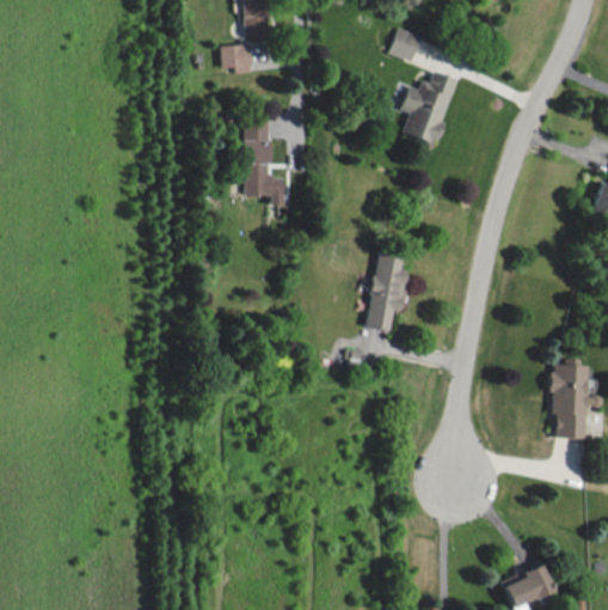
[(240,0),(245,37),(268,35),(264,0),(240,0)]
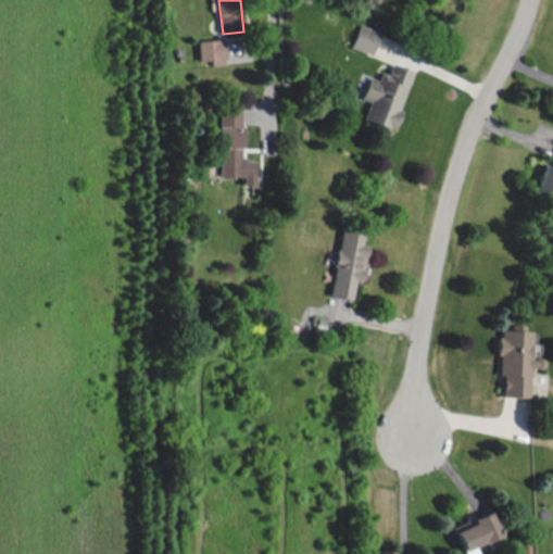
[(375,57),(384,33),(363,25),(354,48),(375,57)]
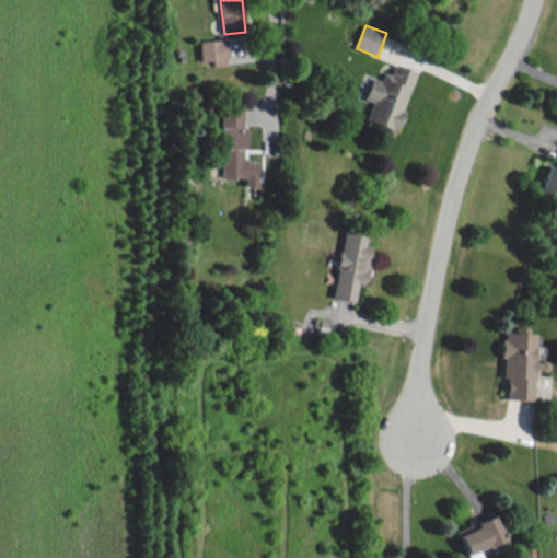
[(228,41),(201,42),(202,62),(216,62),(216,67),(229,66),(228,41)]
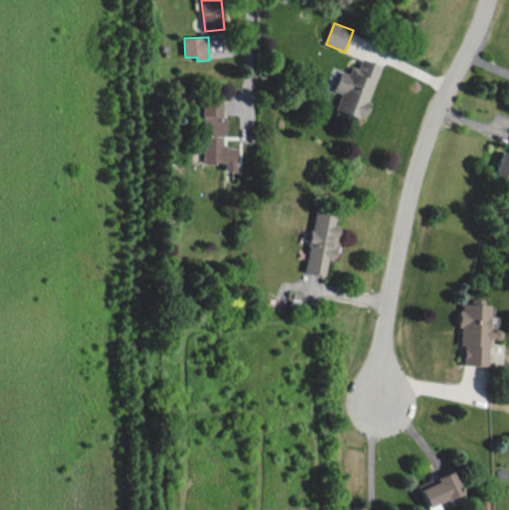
[(337,111),(365,120),(370,103),(383,66),(364,59),(360,70),(354,67),(351,75),(342,72),(336,92),(343,94),(337,111)]
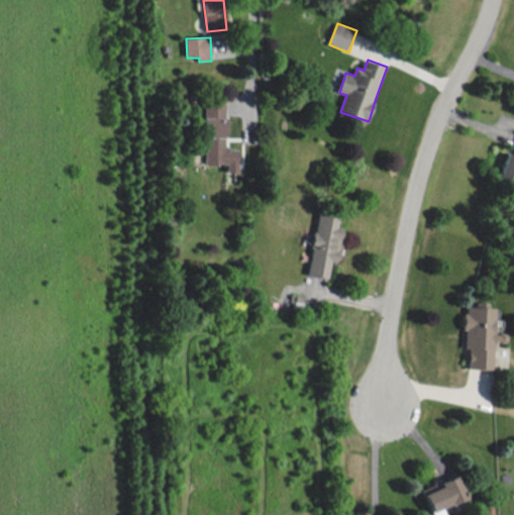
[(239,173),(239,150),(227,150),(226,102),(205,102),(206,166),(229,166),(229,173),(239,173)]
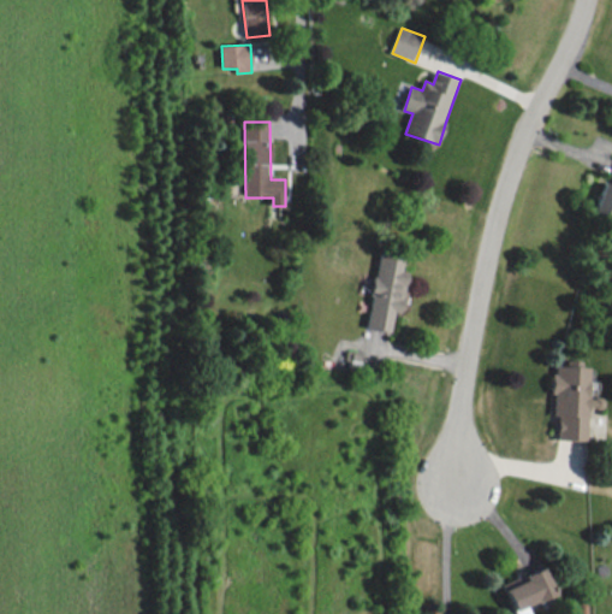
[(611,184),(604,182),(595,214),(611,218),(611,184)]
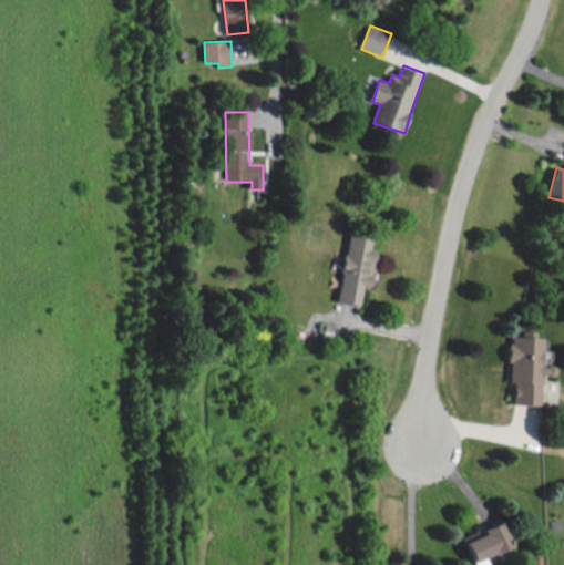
[(361,307),(365,287),(371,288),(377,253),(372,252),(373,238),(351,235),(339,304),(361,307)]
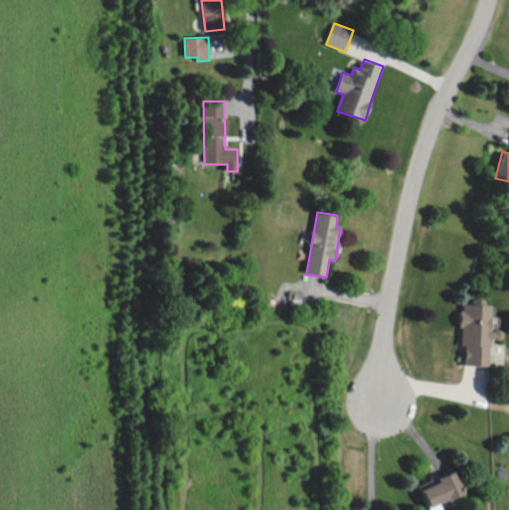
[(489,366),(489,339),(503,339),(504,331),(491,331),(491,306),(485,306),(485,302),(461,302),(461,346),(465,346),(465,366),(489,366)]
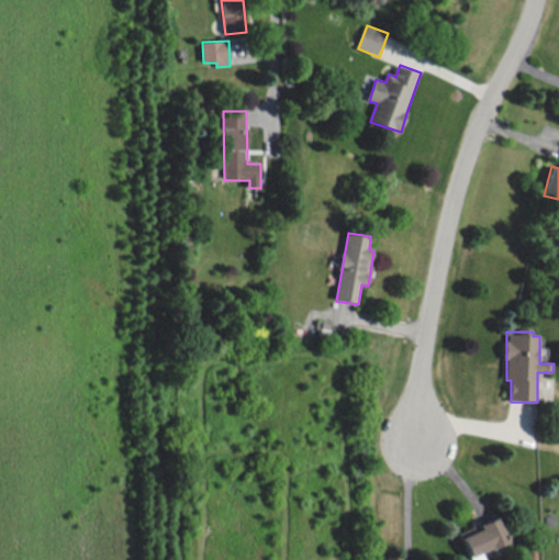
[(460,535),(471,559),(484,559),(483,556),(510,544),(498,517),(460,535)]
